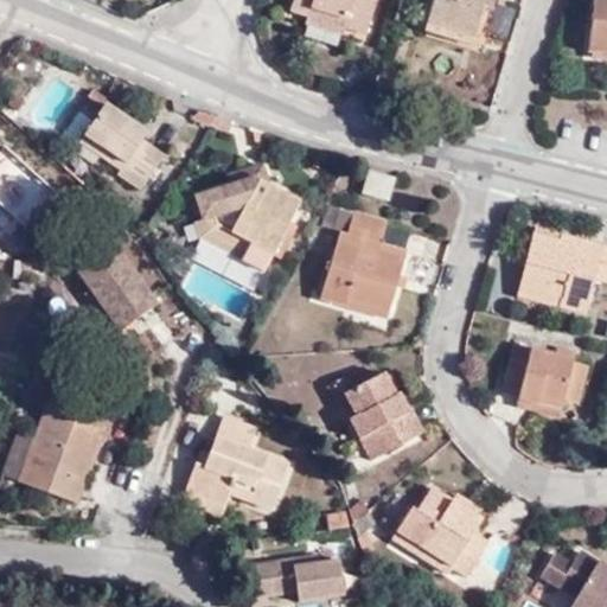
[(342,27),(338,37),(359,44),(372,0),(288,0),(283,18),(304,24),(307,16),(342,27)]
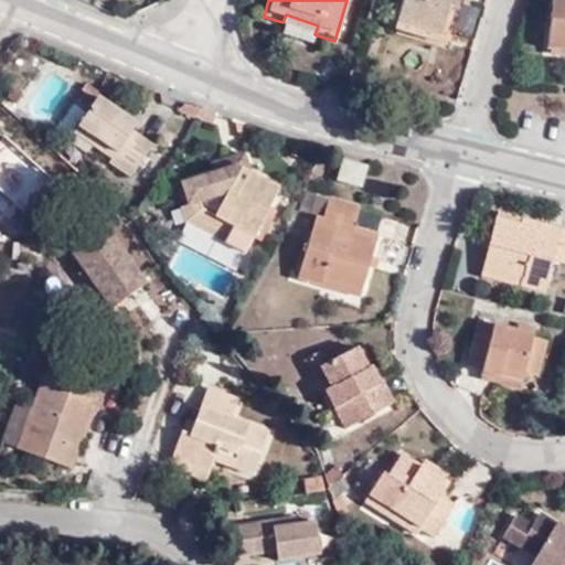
[(456,0),(400,0),(395,17),(437,30),(445,4),(455,7),(456,0)]
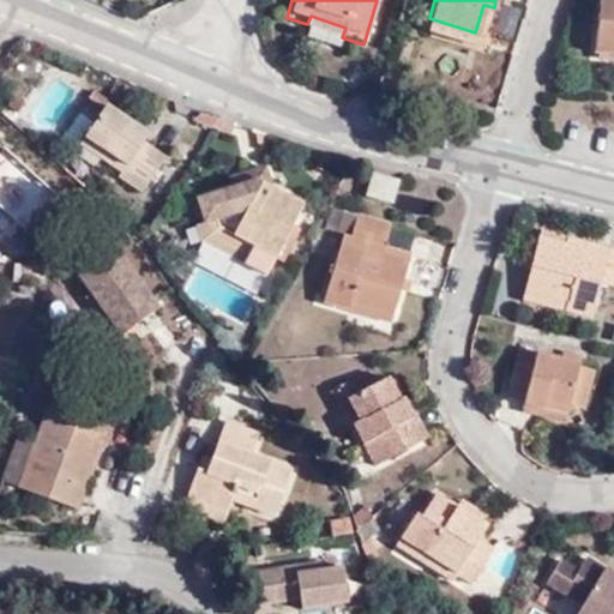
[(613,0),(596,0),(591,55),(613,58),(613,0)]
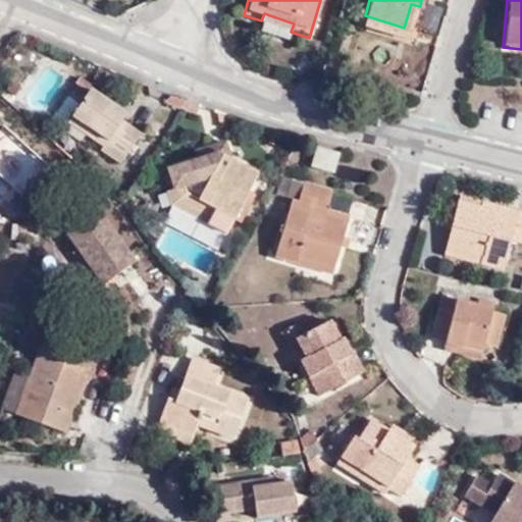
[(285,47),(291,32),(294,23),(264,13),(261,20),(257,36),(285,47)]
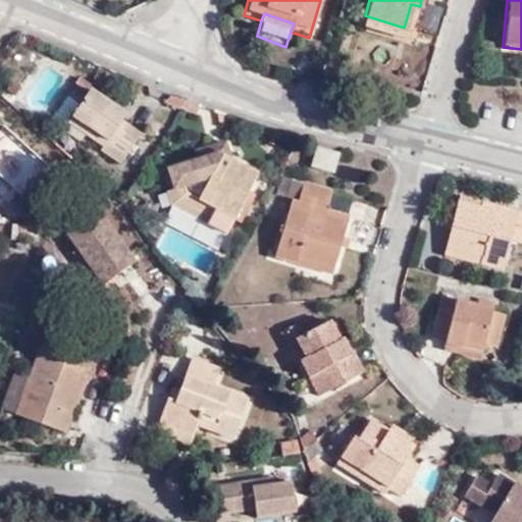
[(404,28),(365,15),(362,24),(401,37),(404,28)]
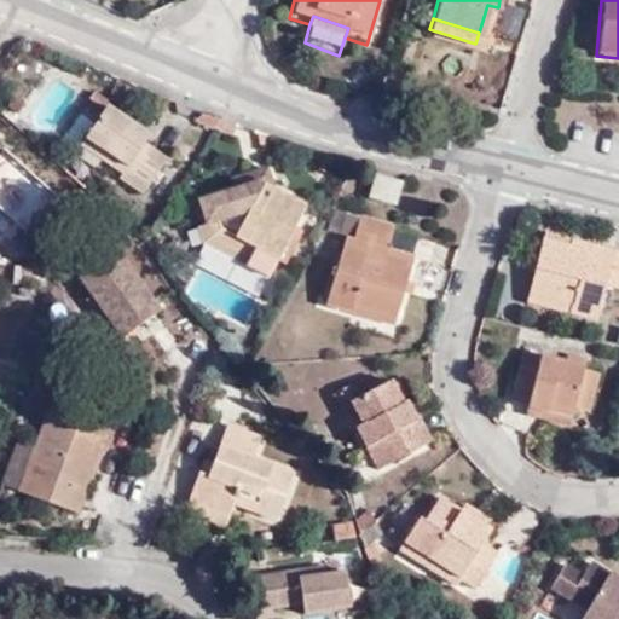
[(143,148),(149,139),(154,129),(109,105),(86,145),(128,169),(126,175),(151,191),(173,155),(156,144),(151,154),(143,148)]
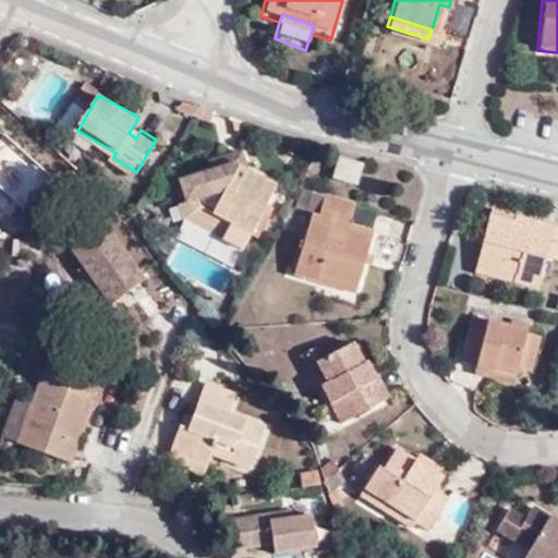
[(174,109),(191,116),(197,105),(181,98),(174,109)]
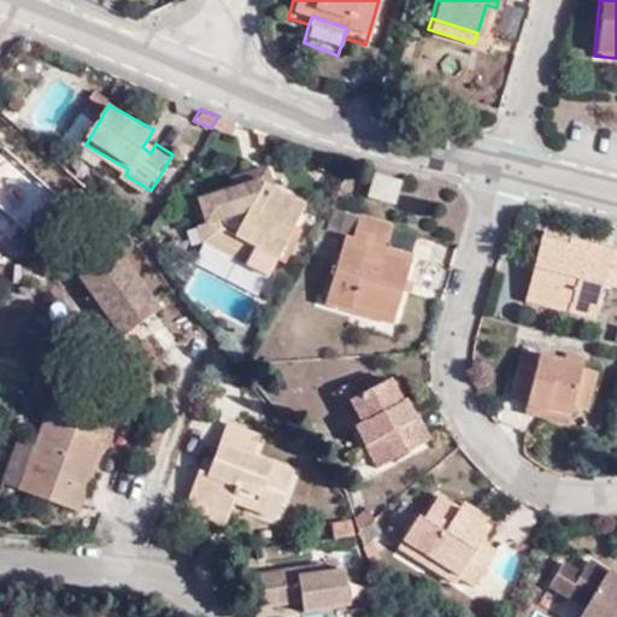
[(230,135),(236,122),(218,116),(211,128),(230,135)]
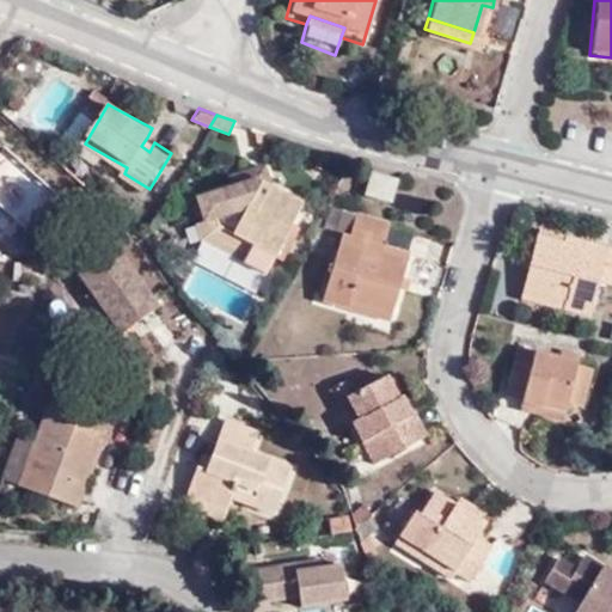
[(154,142),(147,138),(141,146),(150,152),(154,142)]
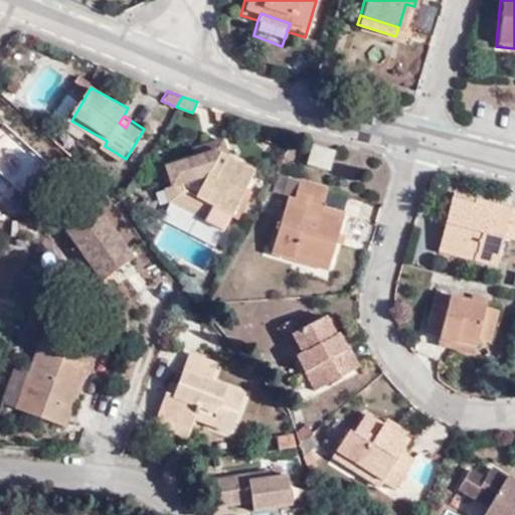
[(210,206),(231,215),(253,171),(228,158),(221,140),(205,146),(208,153),(210,160),(201,163),(199,158),(166,169),(172,188),(180,186),(183,192),(180,194),(184,205),(205,215),(210,206)]
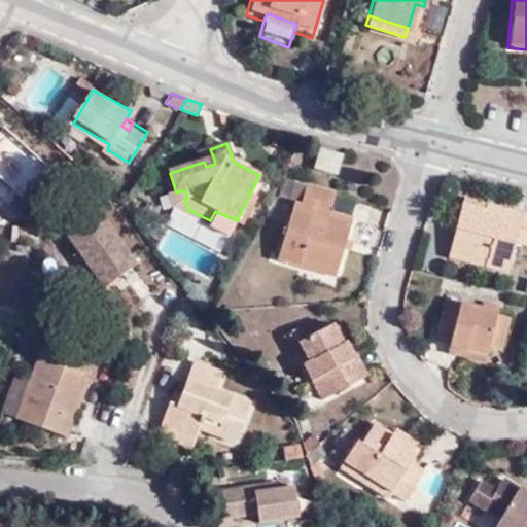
[(320,150),(315,169),(338,175),(342,155),(320,150)]
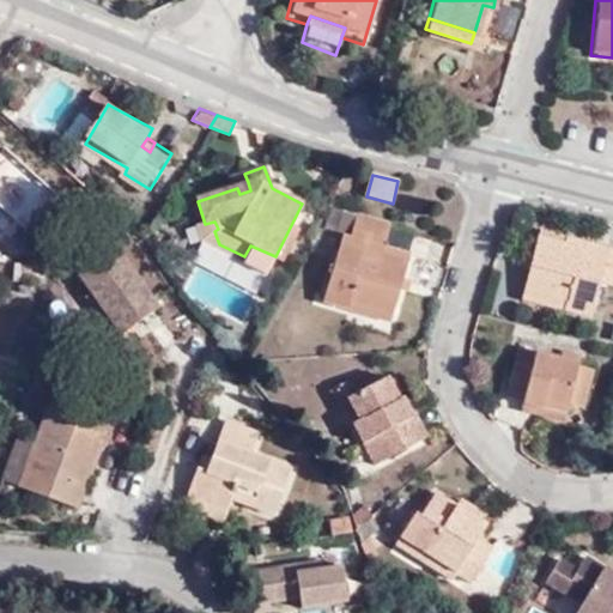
[(250,190),(248,182),(236,186),(237,188),(240,194),(250,190)]
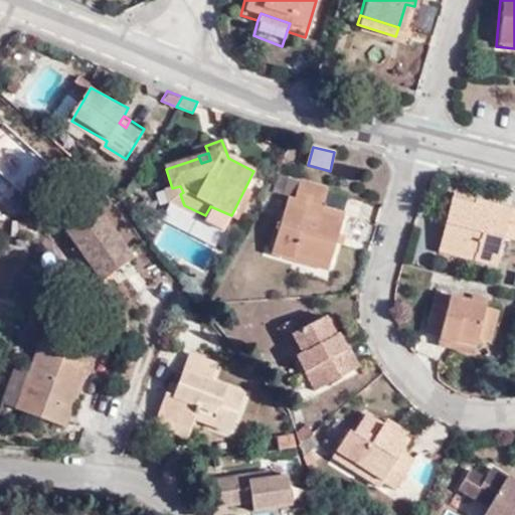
[(272,255),(292,262),(295,251),(330,260),(344,209),(324,204),(328,189),(300,183),(297,197),(290,195),(272,255)]
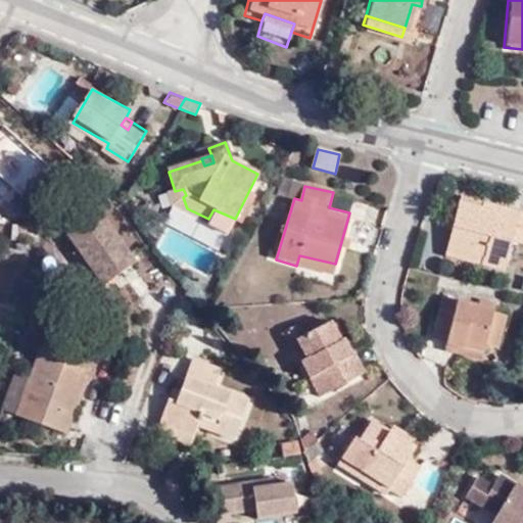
[(227,235),(235,219),(214,209),(208,219),(187,208),(183,197),(186,195),(183,189),(175,191),(167,194),(172,208),(227,235)]
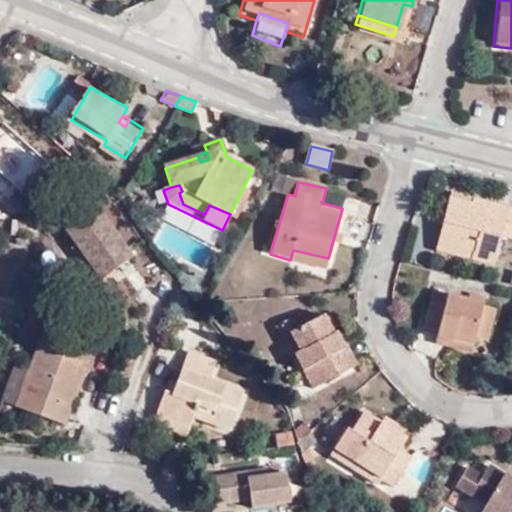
[(471,209),(473,200),(451,194),(449,202),(471,209)]
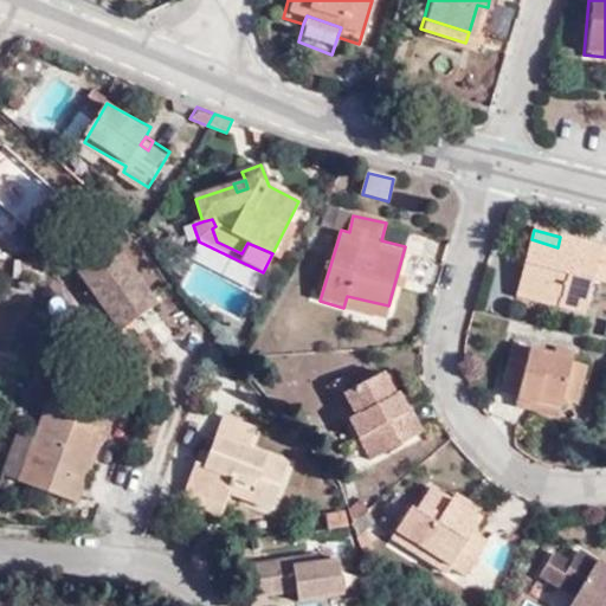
[(605,249),(560,237),(558,247),(532,239),(517,289),(567,303),(565,310),(588,316),(597,281),(605,283),(605,249)]
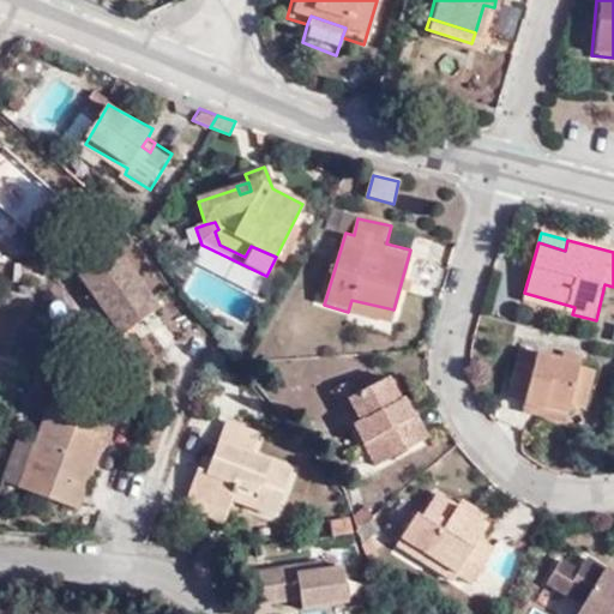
[(77,276),(90,293),(116,330),(120,335),(157,306),(114,247),(77,276)]
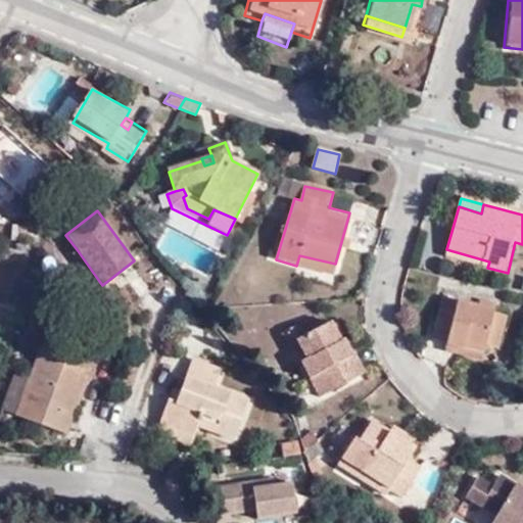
[(99,281),(77,249),(72,253),(94,285),(99,281)]
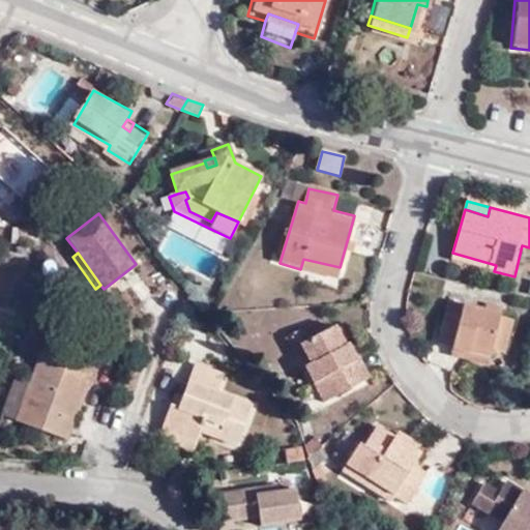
[(451,259),(494,271),(496,265),(452,253),(451,259)]
